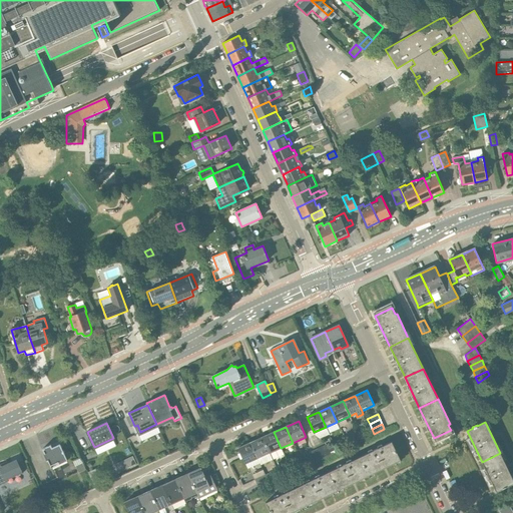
[(281,448),(274,432),(263,437),(270,453),(281,448)]
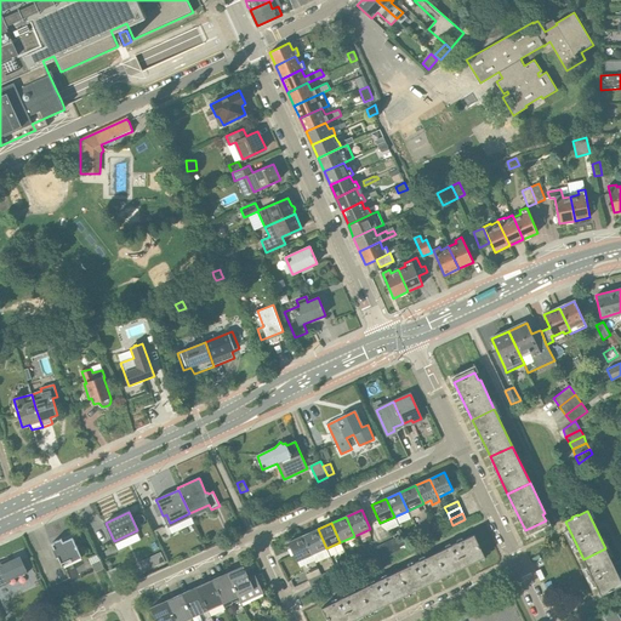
[(326,548),(318,529),(303,536),(312,556),(326,548)]
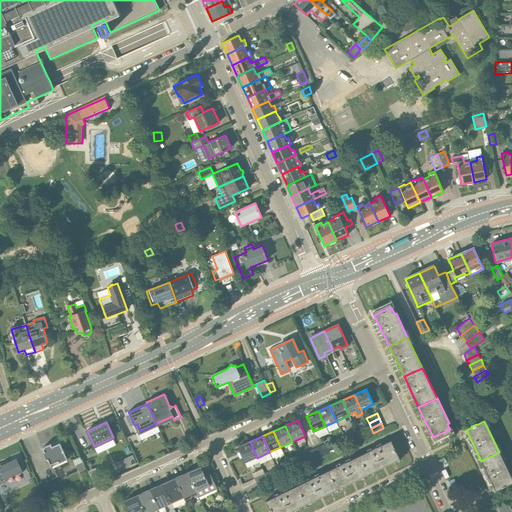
[(332,440),(325,443),(329,452),(336,448),(332,440)]
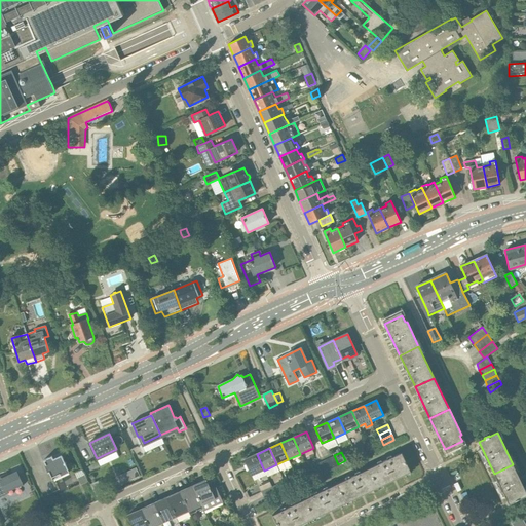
[(369,468),(378,487),(411,472),(402,453),(369,468)]
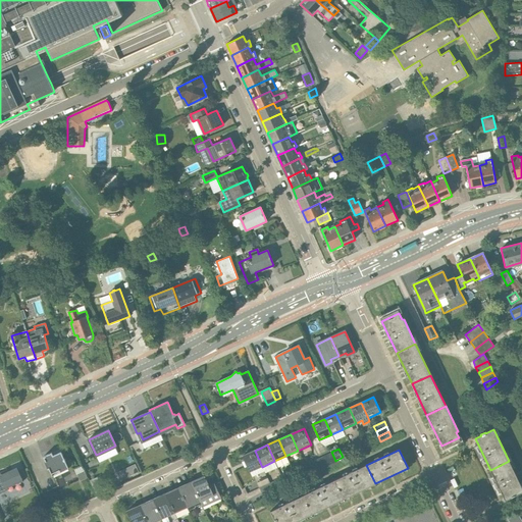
[(262,467),(255,451),(243,456),(250,472),(262,467)]
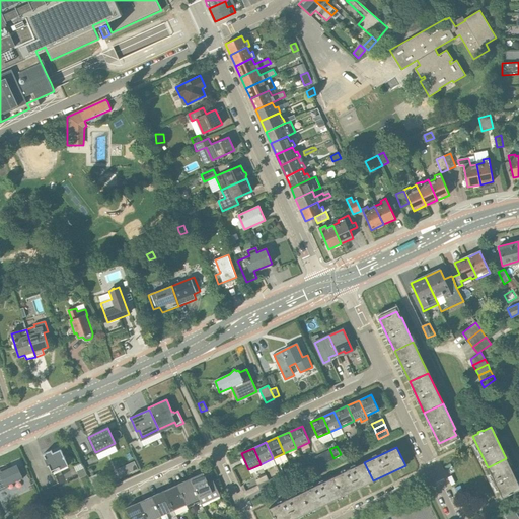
[(335,460),(334,458),(329,449),(324,452),(329,463),(335,460)]
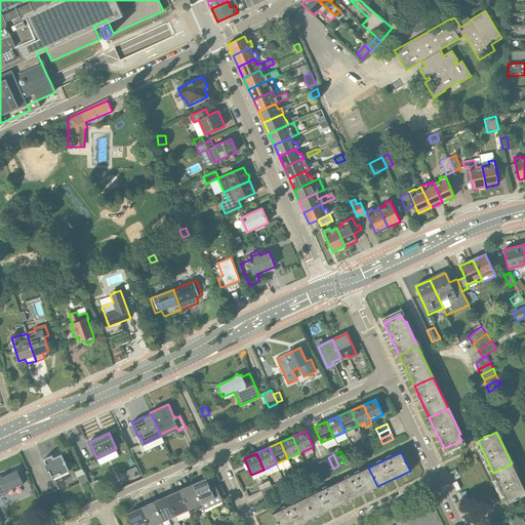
[(52,455),(44,459),(46,465),(45,466),(48,473),(49,472),(51,476),(52,478),(56,476),(63,473),(68,470),(61,455),(53,458),(52,455)]
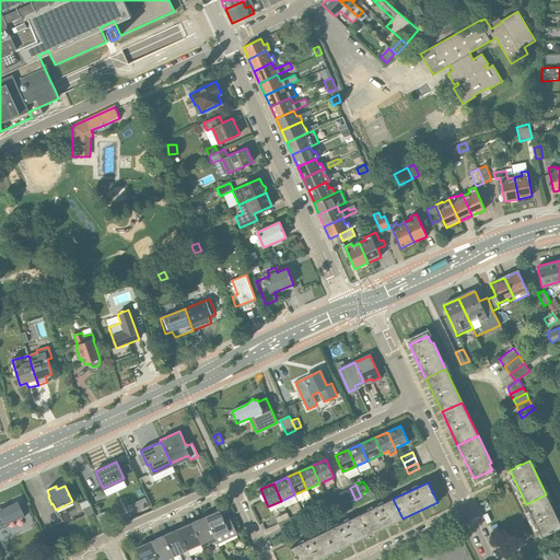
[(356,500),(350,488),(345,490),(350,502),(356,500)]
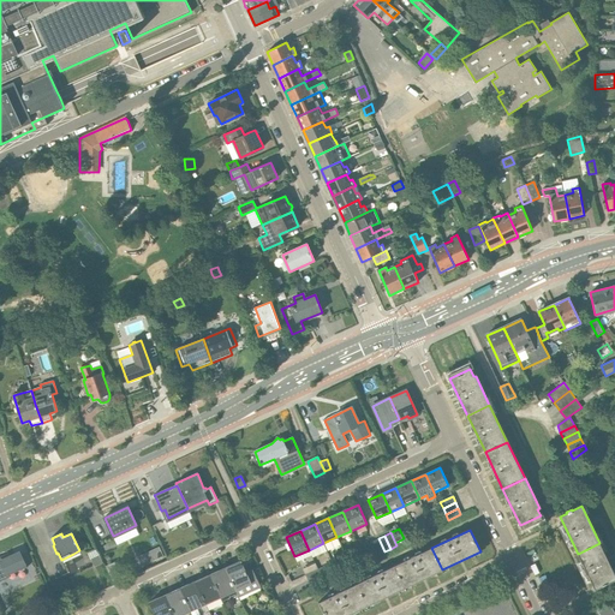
[(384,551),(378,538),(372,541),(378,554),(384,551)]
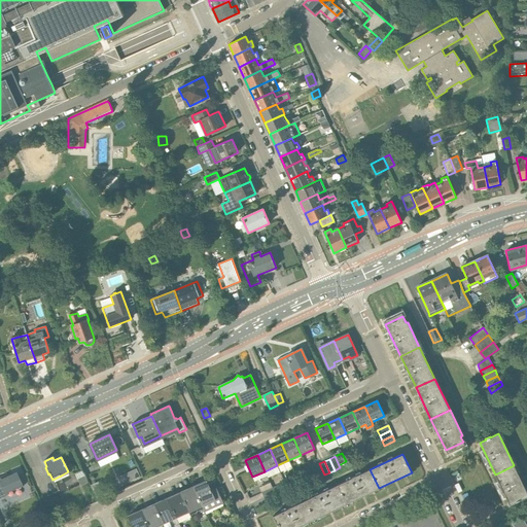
[(324,475),(319,463),(315,466),(316,468),(319,475),(320,477),(324,475)]
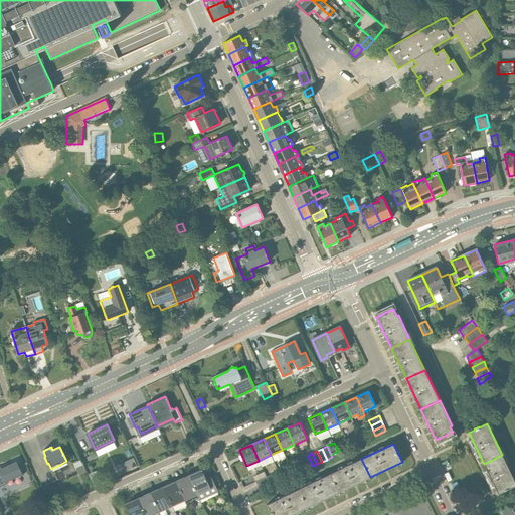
[(514,481),(502,455),(484,464),(498,494),(514,486),(514,481)]
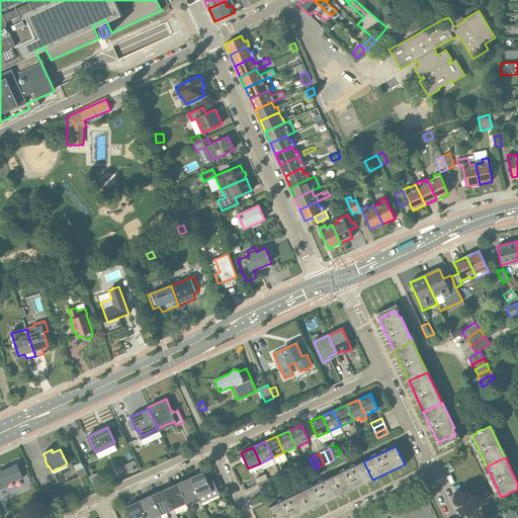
[(314,466),(311,460),(304,463),(307,469),(314,466)]
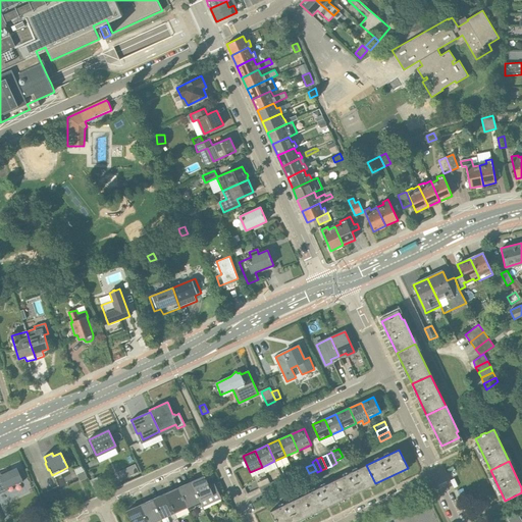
[(129,467),(133,475),(139,472),(135,465),(129,467)]
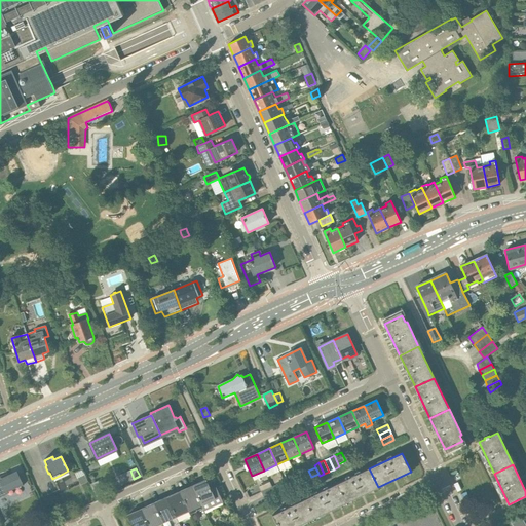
[(378,487),(369,468),(337,484),(346,503),(378,487)]
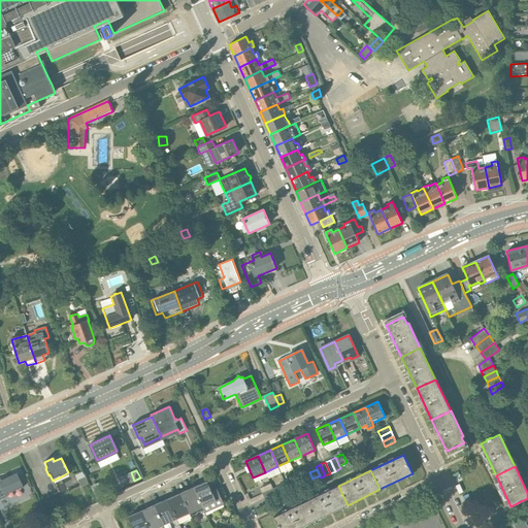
[(312,479),(309,472),(302,475),(305,483),(312,479)]
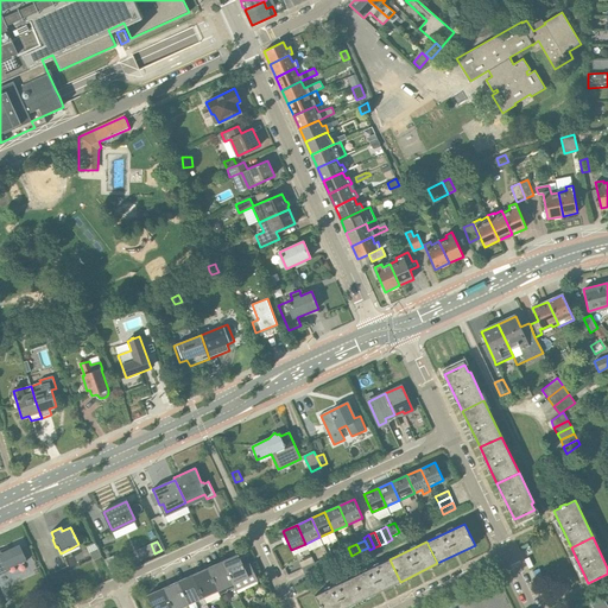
[(0,574),(8,570),(7,569),(25,561),(19,546),(1,555),(1,553),(0,553),(0,574)]
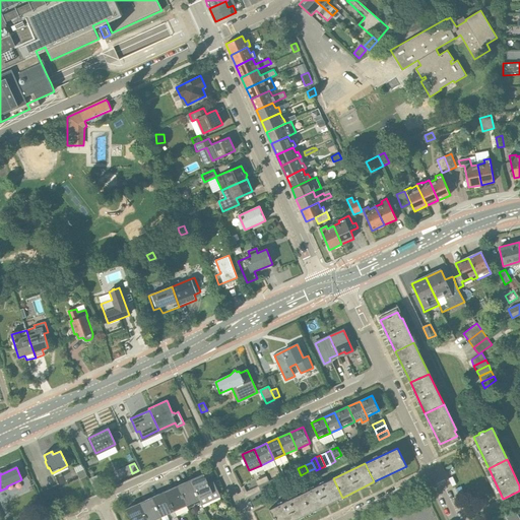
[(80,479),(86,476),(83,469),(76,473),(80,479)]
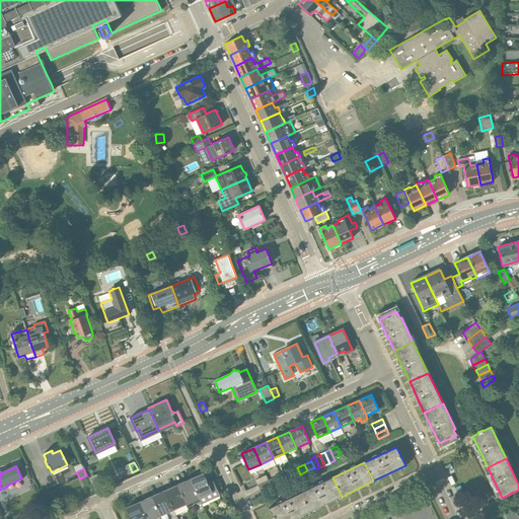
[(204,472),(190,478),(200,499),(202,504),(209,501),(210,501),(207,495),(213,493),(218,491),(217,490),(213,482),(209,484),(204,472)]
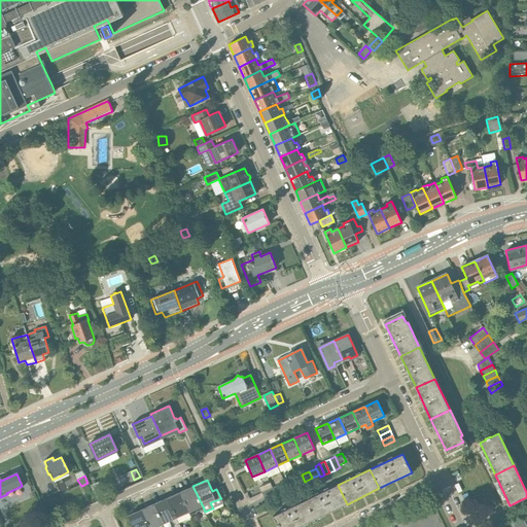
[(273,487),(262,492),(266,499),(276,494),(287,489),(284,482),(273,487)]
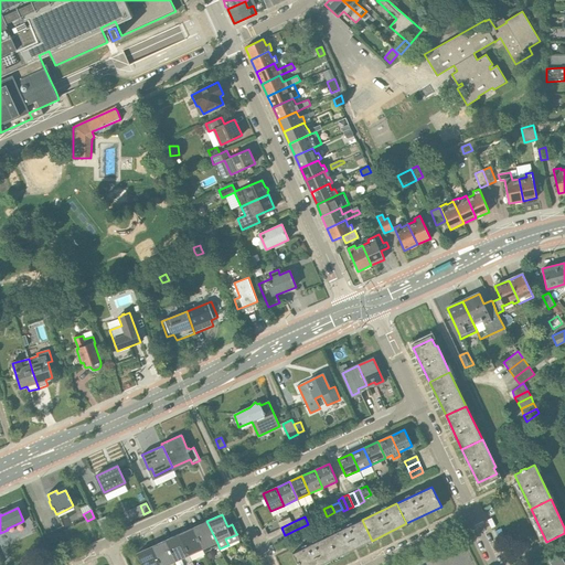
[(279,523),(281,528),(292,522),(290,518),(279,523)]
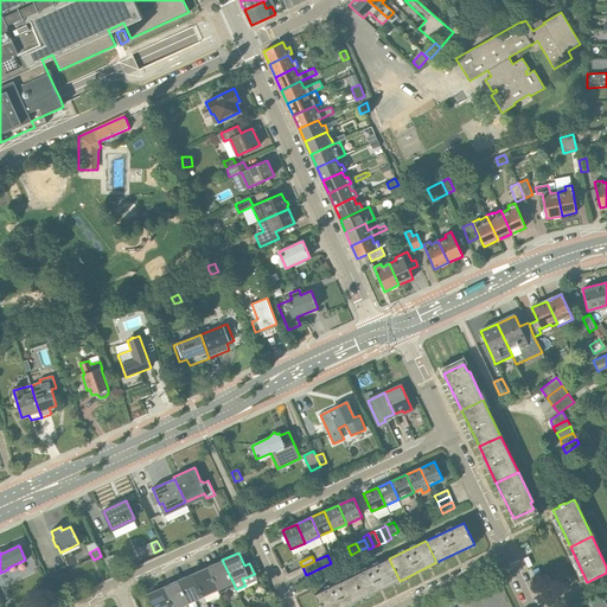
[(351,576),(362,599),(400,581),(389,558),(351,576)]
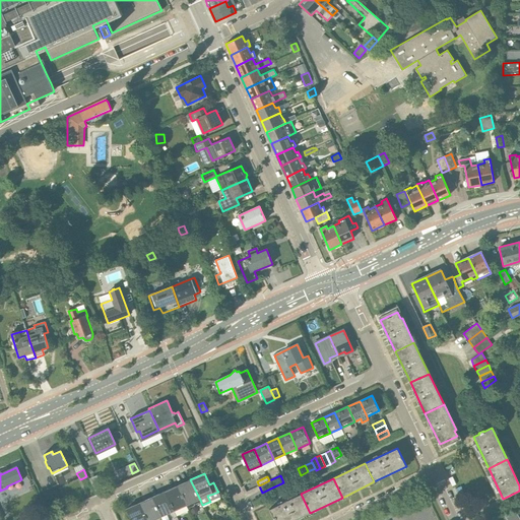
[(199,500),(190,479),(178,485),(187,505),(199,500)]
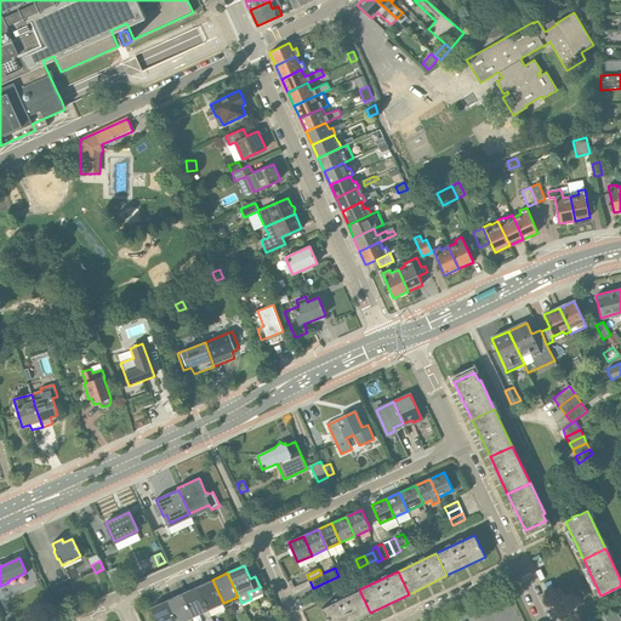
[(223,603),(212,580),(197,587),(208,610),(223,603)]
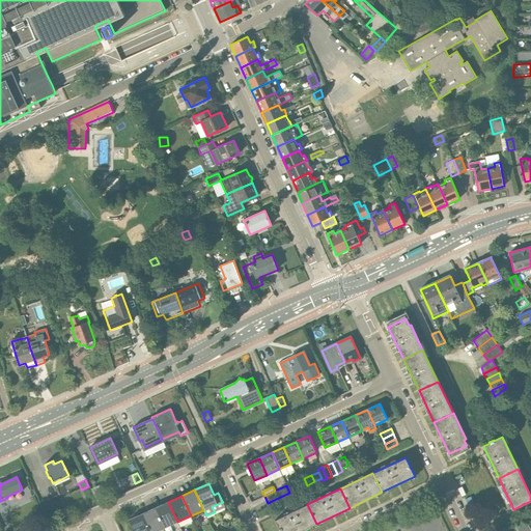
[(278,498),(268,503),(270,507),(280,502),(278,498)]
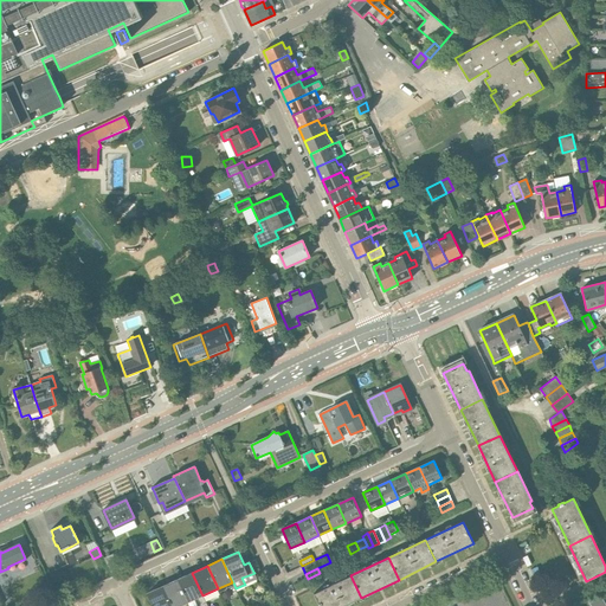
[(202,595),(192,573),(178,579),(188,603),(202,595)]
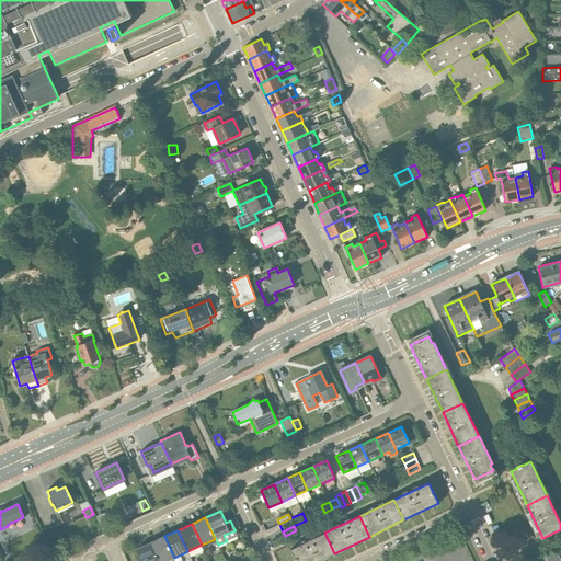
[(296,560),(318,560),(334,553),(324,533),(290,549),(296,560)]
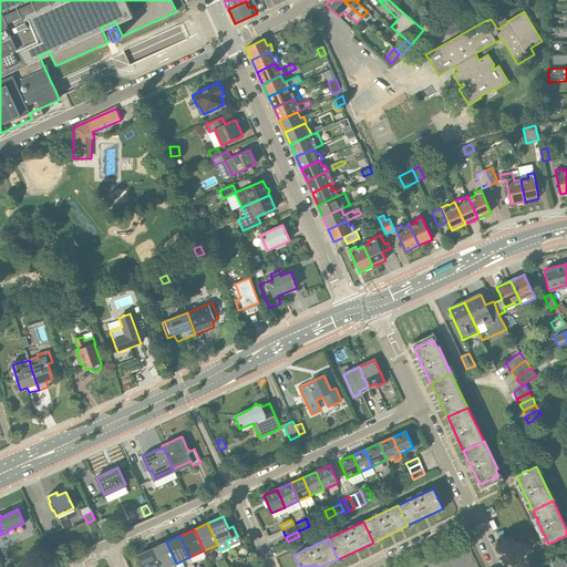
[(167,566),(176,564),(166,542),(153,548),(161,566),(167,566)]
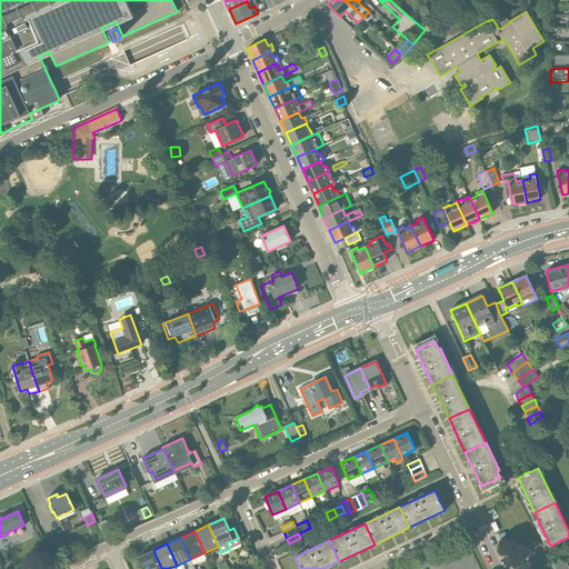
[(161,568),(153,550),(139,557),(143,568),(161,568)]
